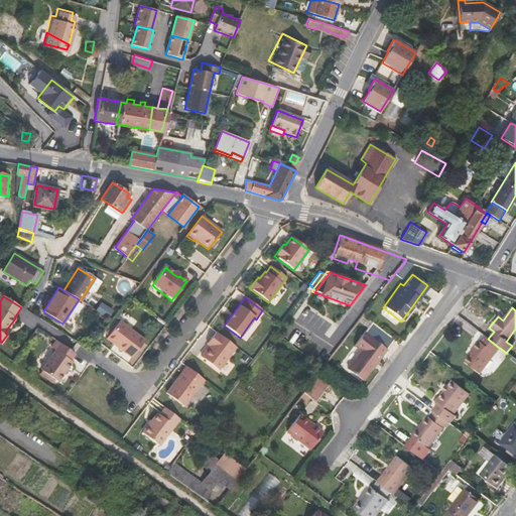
[(112,344),(137,363),(150,346),(125,327),(112,344)]
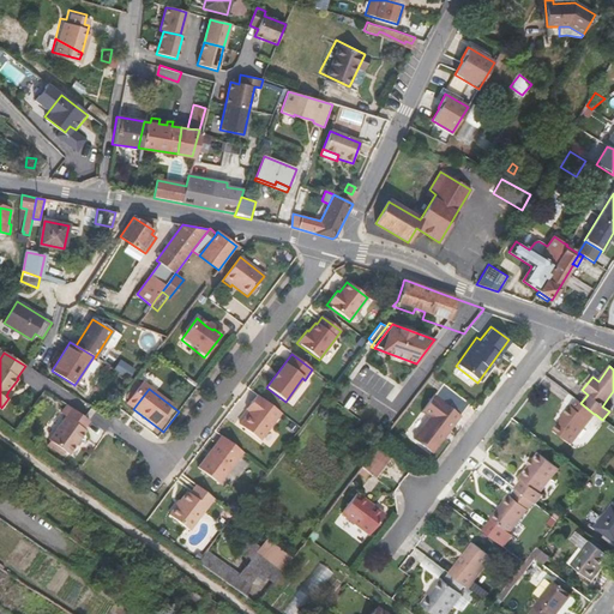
[(444,404),(433,396),(420,411),(428,417),(411,439),(431,453),(439,443),(437,440),(444,431),(446,432),(468,403),(452,392),(444,404)]
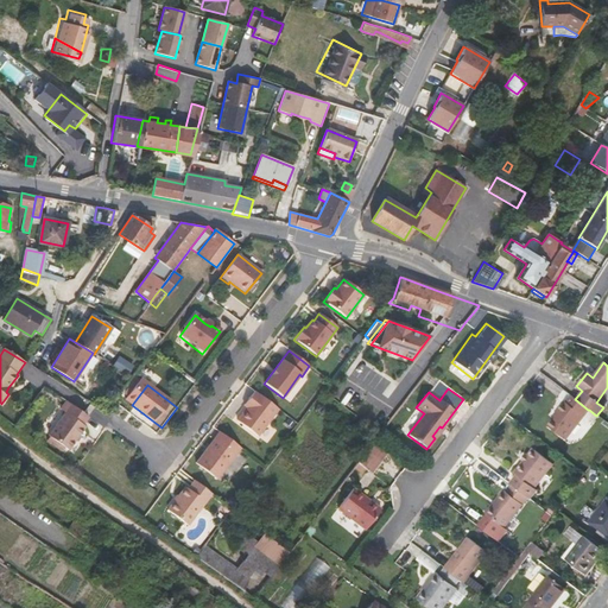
[(278,410),(254,392),(242,406),(246,409),(236,422),(257,437),(278,410)]
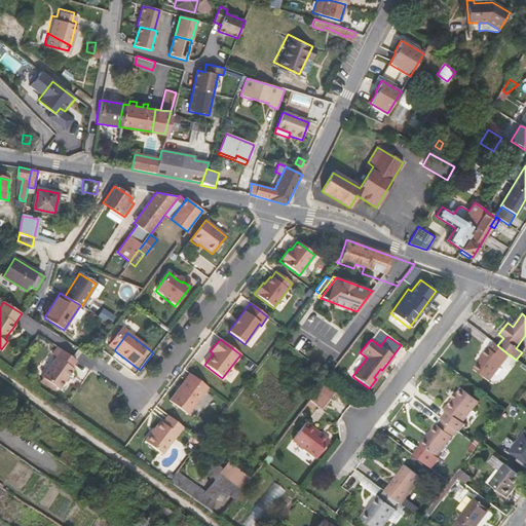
[(488,347),(482,355),(484,357),(479,363),(475,369),(490,380),(510,354),(509,354),(497,345),(494,343),(490,348),(488,347)]
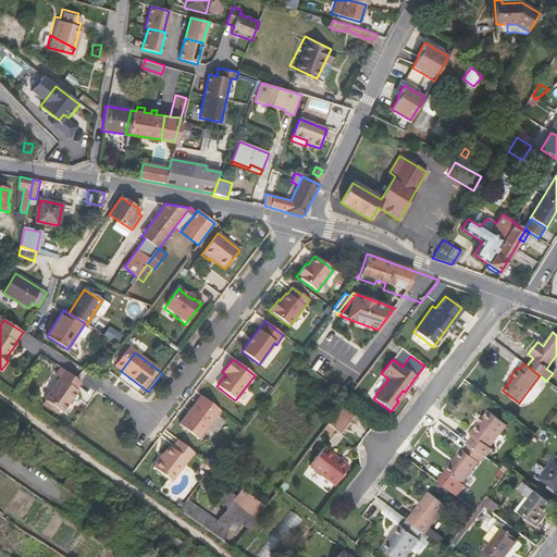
[(79,382),(64,371),(59,368),(54,375),(59,379),(44,399),(61,412),(76,391),(74,390),(79,382)]
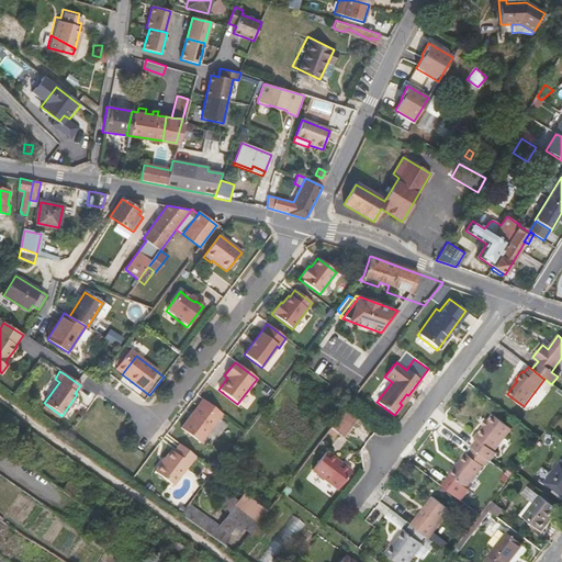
[(222,415),(202,400),(180,429),(200,444),(222,415)]
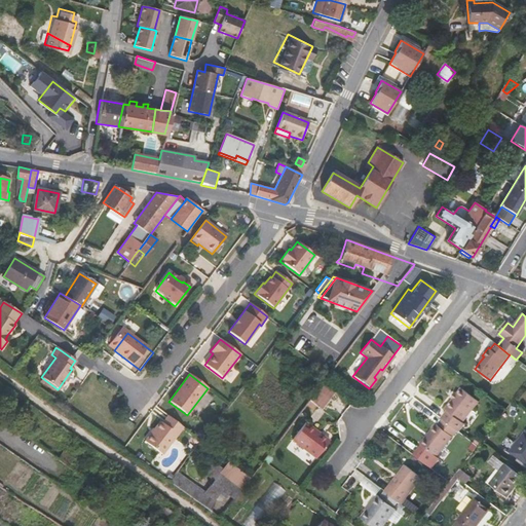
[(321,386),(308,402),(314,407),(323,407),(334,390),(324,382),(321,386)]
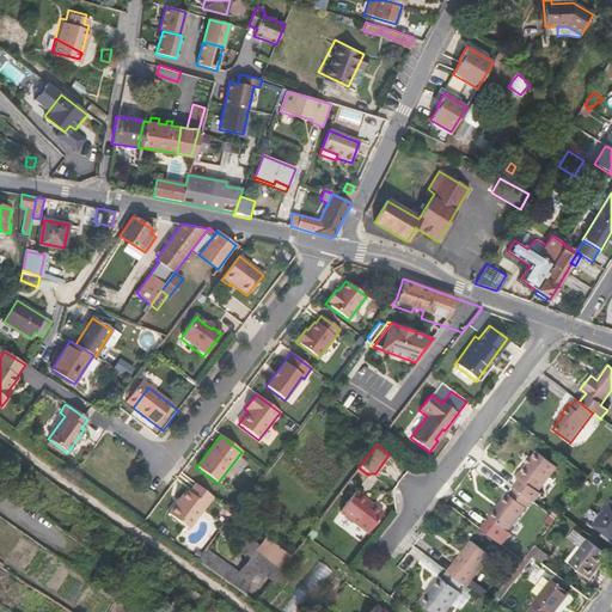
[(538,491),(557,466),(537,451),(532,458),(527,464),(518,477),(520,478),(513,488),(514,488),(515,489),(531,501),(533,502),(540,494),(538,491)]
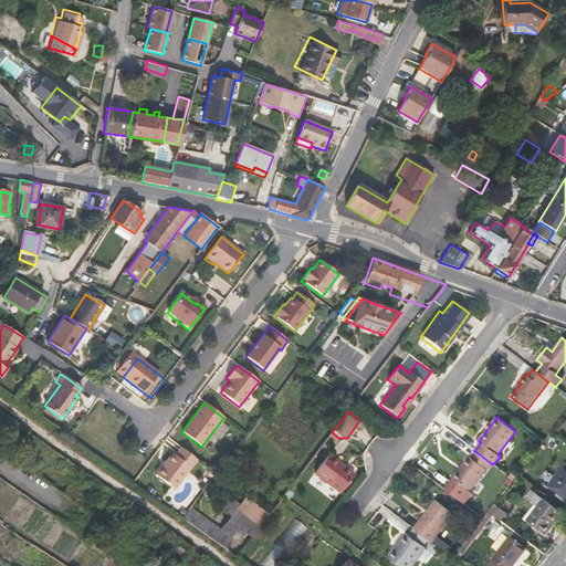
[(332,432),(328,437),(335,442),(338,438),(332,432)]
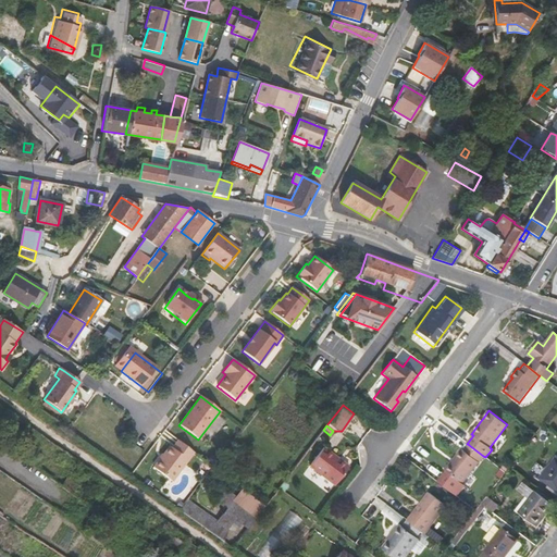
[(152,468),(171,482),(194,453),(177,441),(171,448),(169,446),(152,468)]
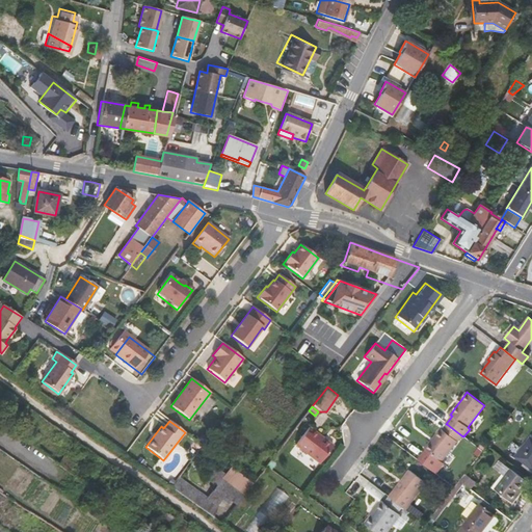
[(442,429),(433,441),(426,450),(433,455),(442,461),(461,435),(448,425),(444,431),(442,429)]
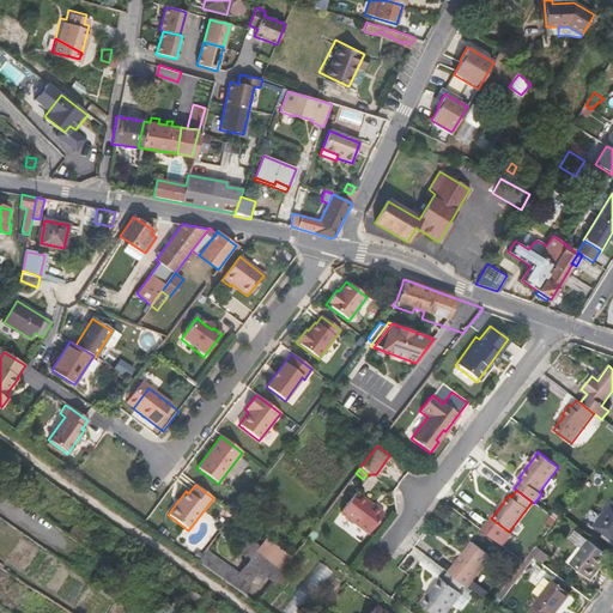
[(383,516),(356,496),(341,515),(369,535),(383,516)]
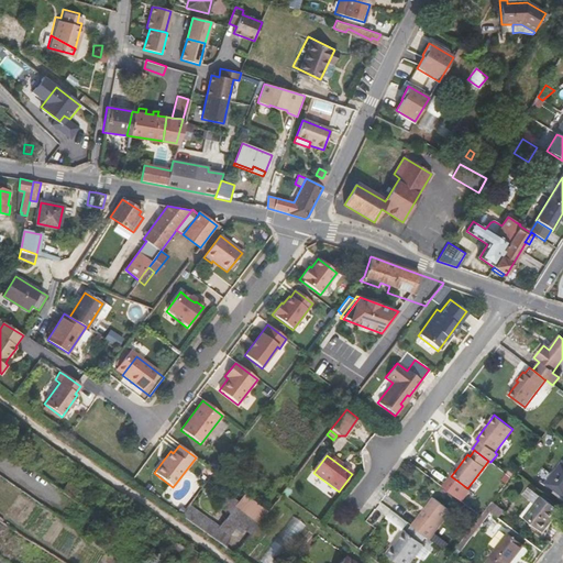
[(562,464),(560,462),(555,468),(558,471),(553,475),(551,473),(544,482),(562,496),(562,464)]
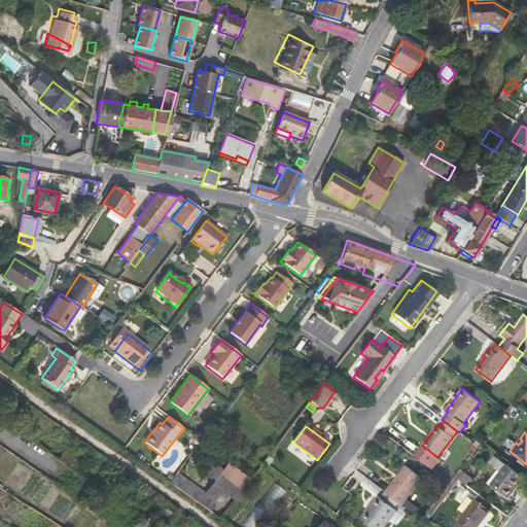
[(422,446),(429,436),(427,434),(420,444),(422,446)]
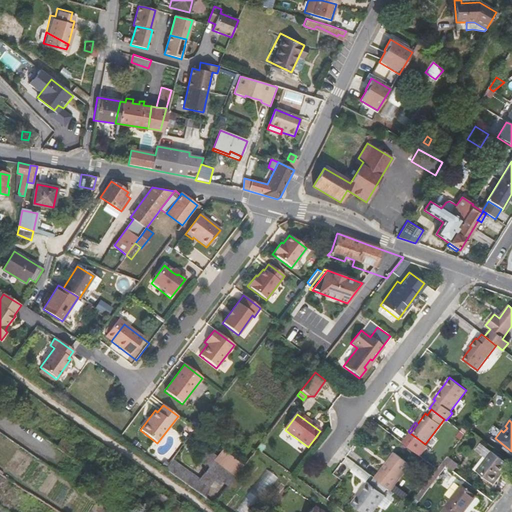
[(425,444),(417,438),(414,441),(423,447),(425,444)]
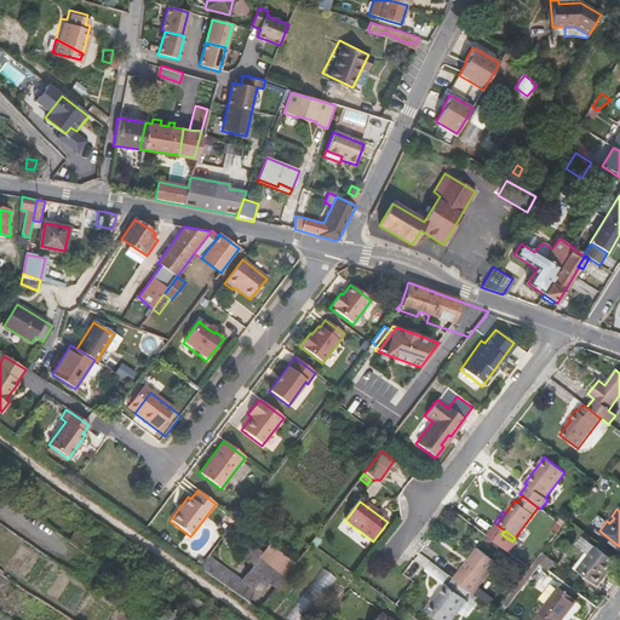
[(219,583),(248,603),(256,590),(254,590),(259,583),(267,587),(269,584),(276,589),(294,564),(268,545),(262,551),(252,545),(241,558),(248,564),(245,569),(247,572),(240,581),(207,557),(199,568),(219,583)]
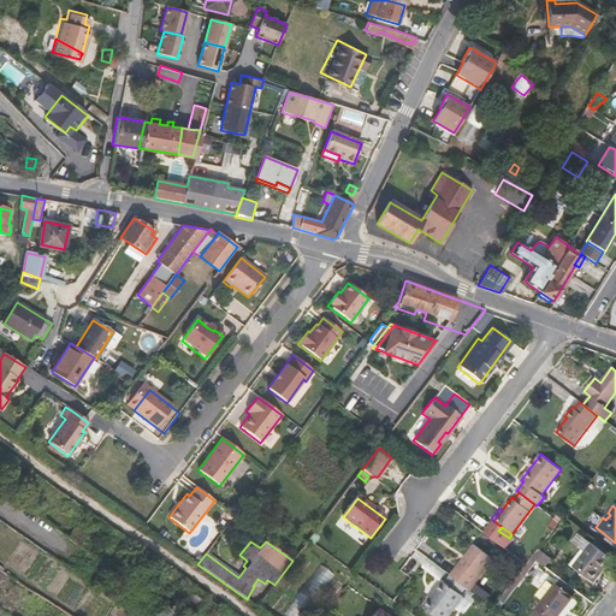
[(573,568),(594,585),(615,558),(593,542),(573,568)]
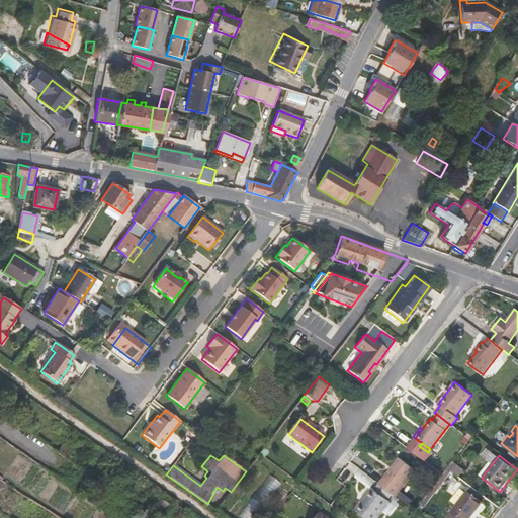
[(395,496),(415,470),(399,458),(379,485),(393,495),(395,496)]
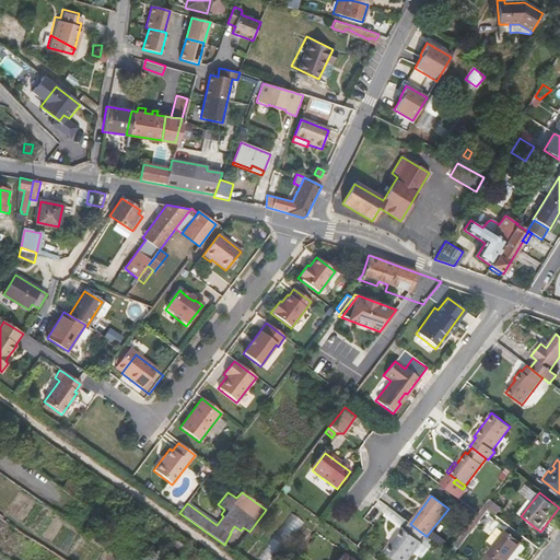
[(494,503),(489,500),(485,506),(490,510),(494,503)]
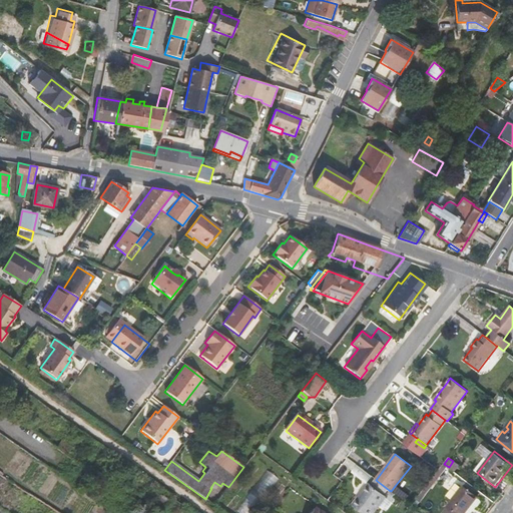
[(240,512),(252,512),(279,479),(258,463),(227,503),(240,512)]
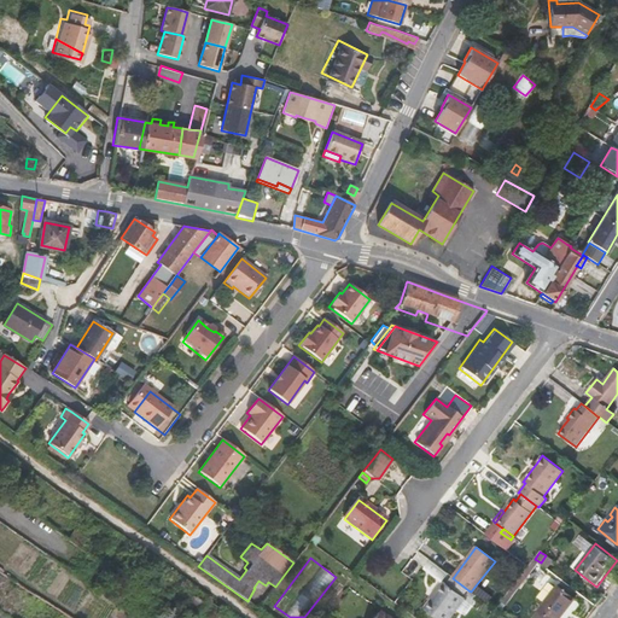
[(0,571),(10,577),(13,570),(0,560),(0,571)]
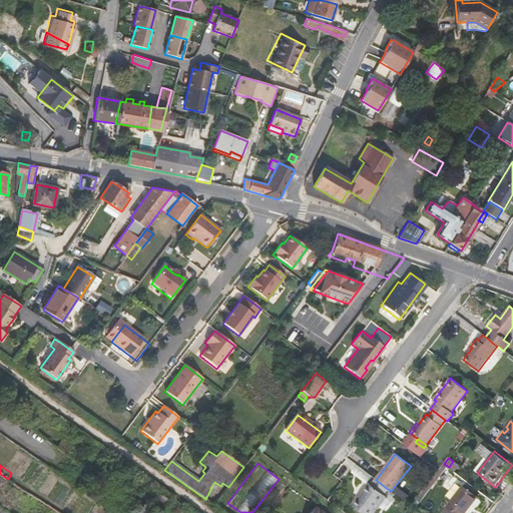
[(430,483),(434,485),(434,486),(447,468),(443,465),(438,471),(430,483)]
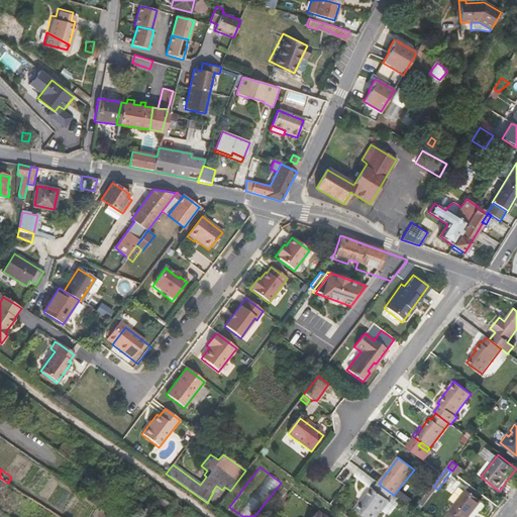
[(387,499),(392,494),(379,484),(374,489),(371,487),(364,495),(366,496),(362,501),(354,510),(364,516),(377,516),(390,501),(387,499)]
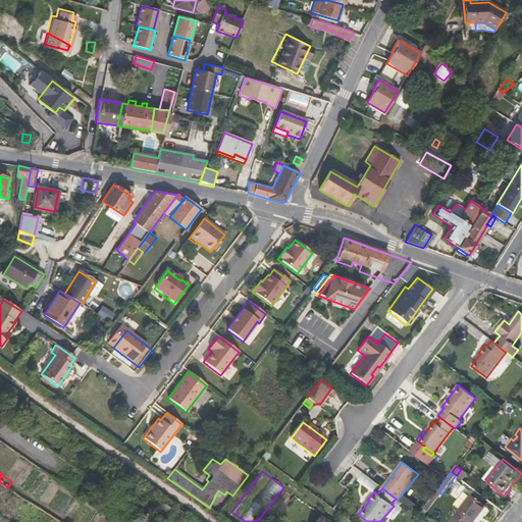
[(423,509),(427,512),(441,493),(437,491),(423,509)]
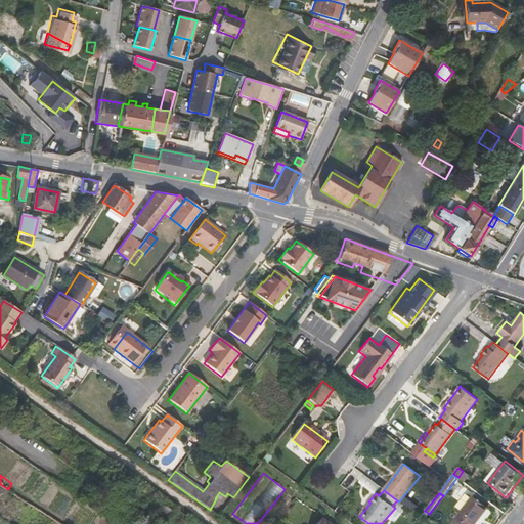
[(472,500),(465,495),(455,508),(463,513),(454,523),(475,523),(487,509),(474,498),(472,500)]
